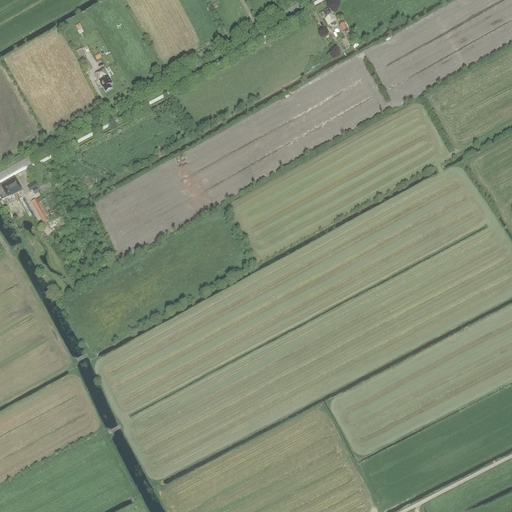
[(328,25),(330,24),(332,26),(333,25),(333,26),(334,26),(336,25),(336,24),(335,21),(336,20),(334,16),(333,17),(329,10),(324,13),(326,18),(325,19),(328,25)]
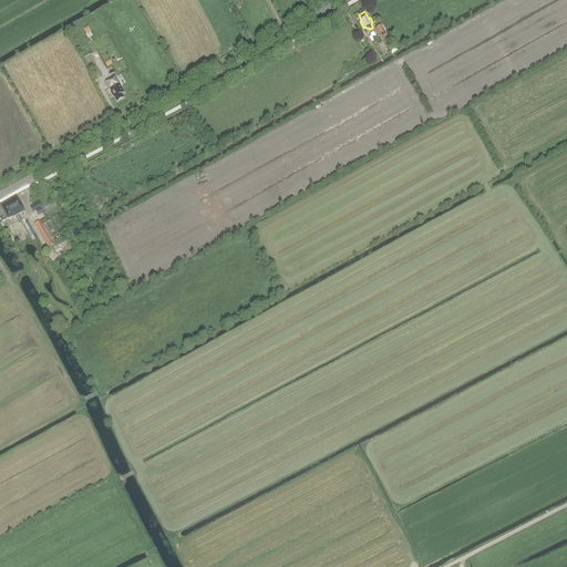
[(116,76),(105,82),(109,89),(110,89),(112,92),(111,93),(113,96),(114,96),(117,102),(124,98),(121,92),(124,91),(120,83),(116,76)]
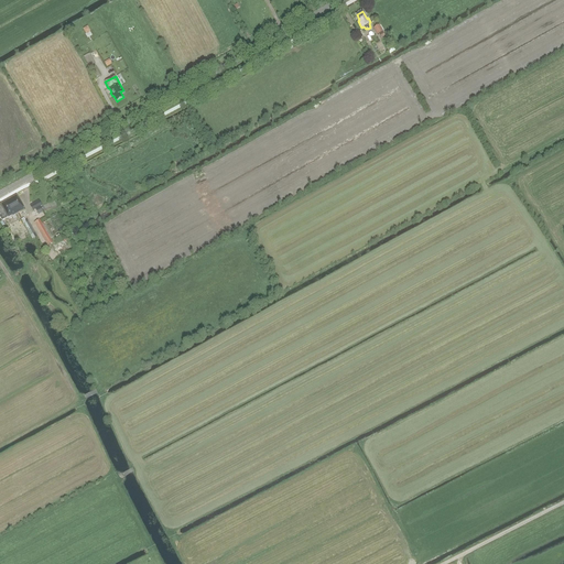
[(0,217),(2,221),(11,216),(12,215),(14,219),(18,218),(15,215),(24,209),(17,196),(0,205),(0,217)]
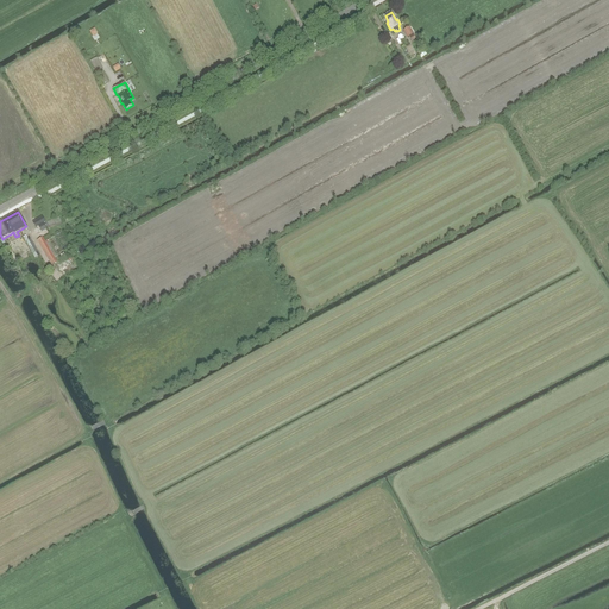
[(32,221),(36,227),(45,221),(42,215),(32,221)]
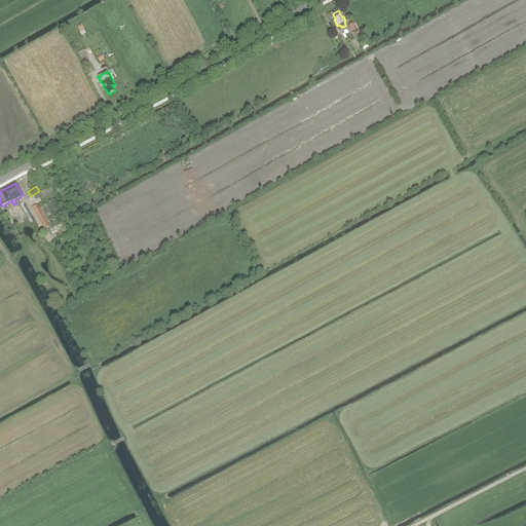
[(53,200),(46,204),(54,217),(62,213),(53,200)]
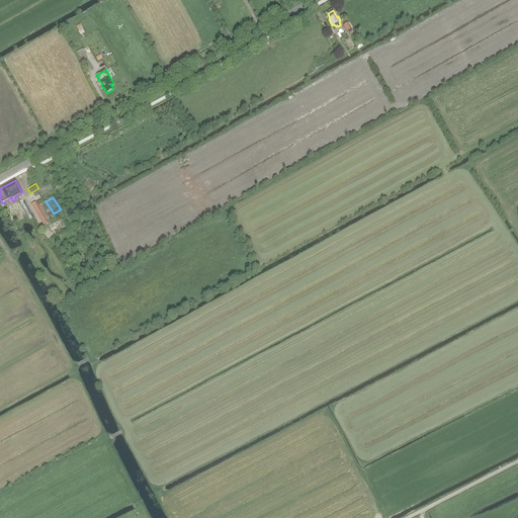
[(20,205),(21,205),(29,220),(34,217),(24,199),(19,202),(20,205)]
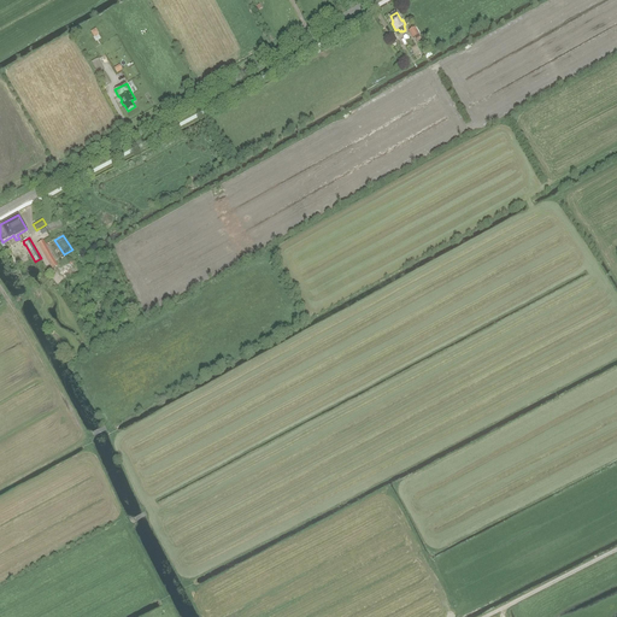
[(46,239),(37,244),(52,269),(58,265),(45,242),(47,241),(46,239)]
